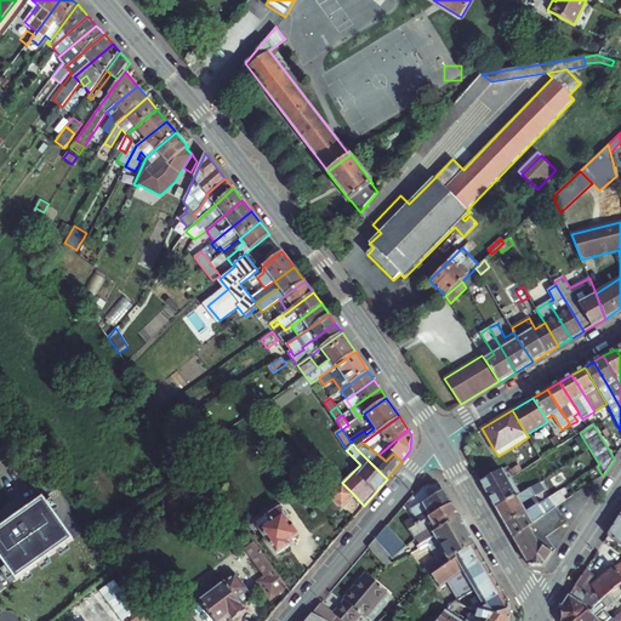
[(482,482),(496,473),(491,463),(477,473),(482,482)]
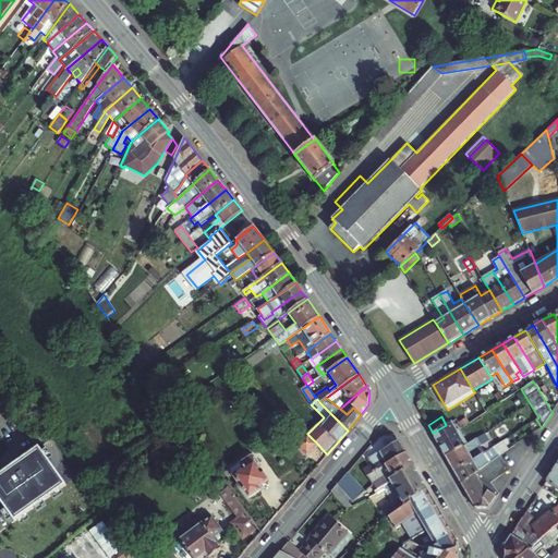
[(446,425),(433,433),(438,443),(457,432),(451,422),(446,425)]
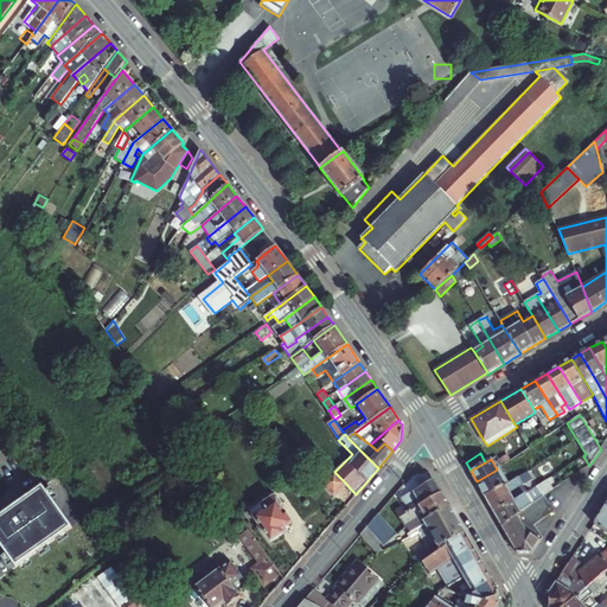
[(319,468),(323,472),(328,466),(325,461),(319,468)]
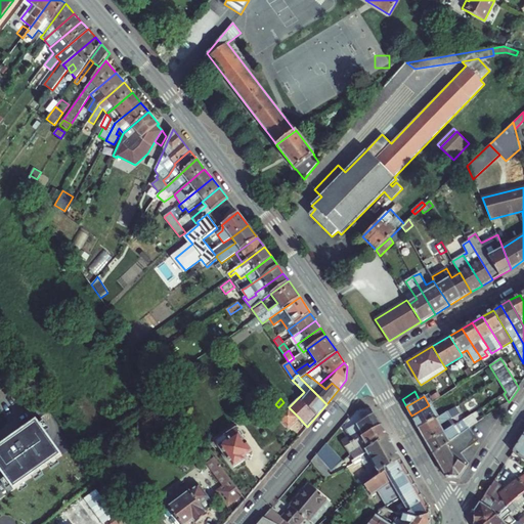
[(278,407),(284,412),(278,418),(289,428),(299,418),(290,408),(289,407),(284,402),(278,407)]
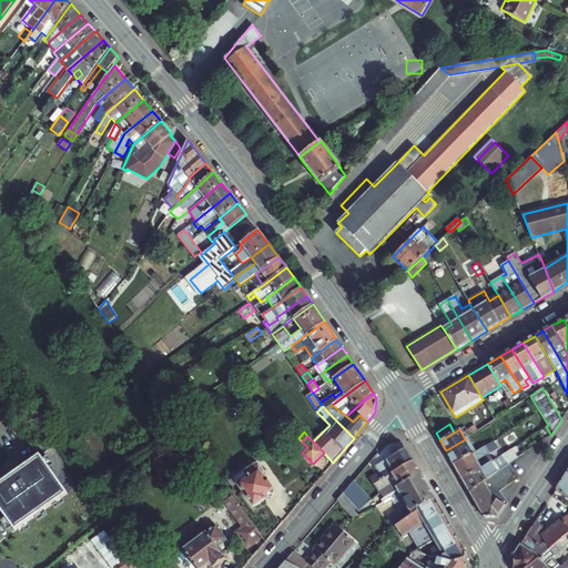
[(465,439),(446,450),(454,465),(476,453),(466,437),(465,439)]
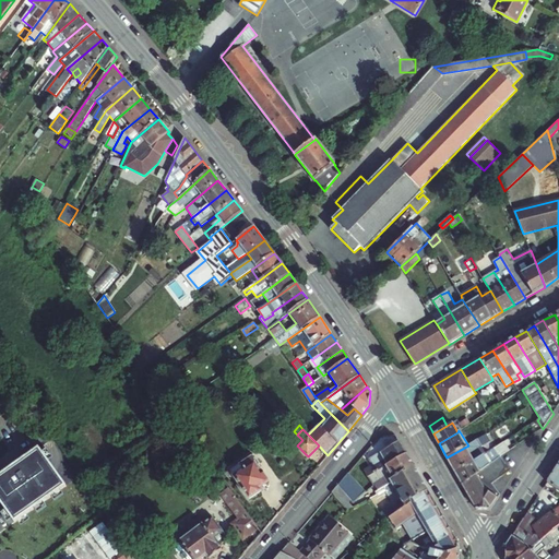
[(468,445),(447,458),(455,472),(474,461),(486,454),(482,447),(489,442),(485,435),(468,445)]
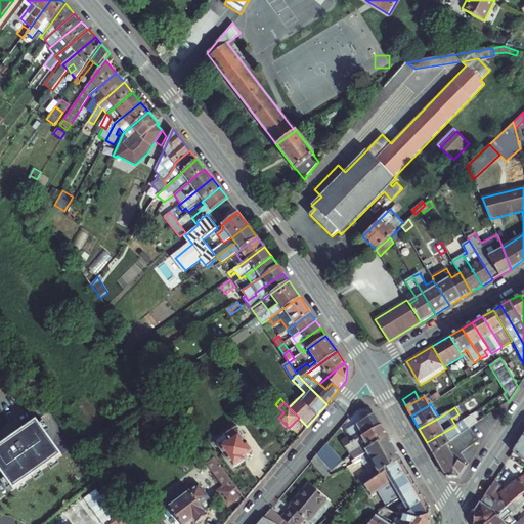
[(341,440),(346,448),(382,427),(375,415),(346,431),(349,436),(341,440)]
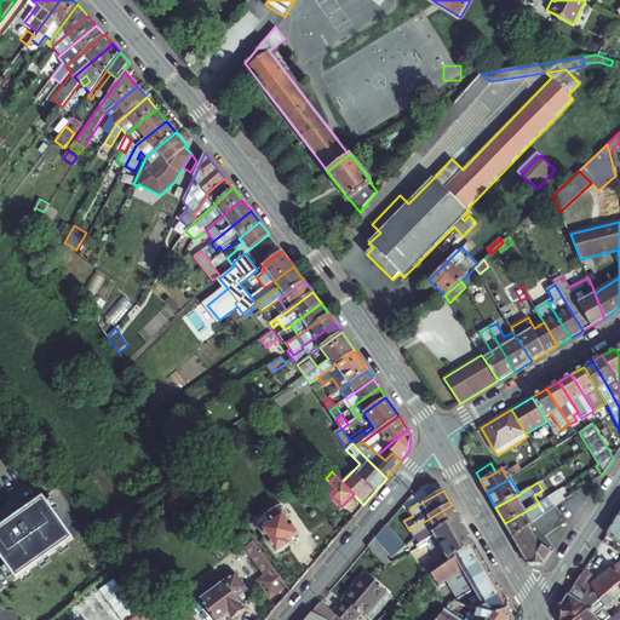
[(505,523),(512,538),(533,523),(555,506),(566,499),(560,491),(539,504),(526,511),(505,523)]
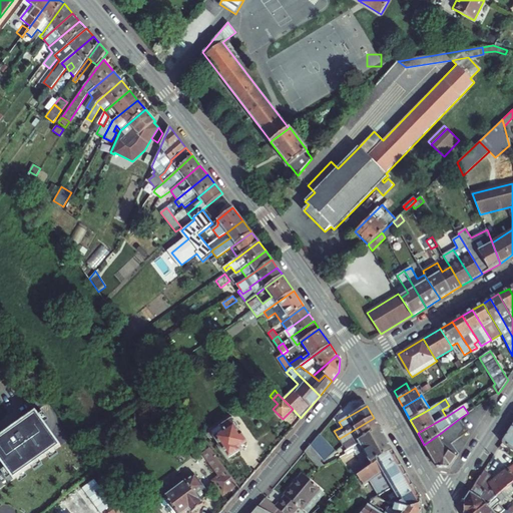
[(62,445),(38,410),(0,436),(0,457),(15,479),(62,445)]
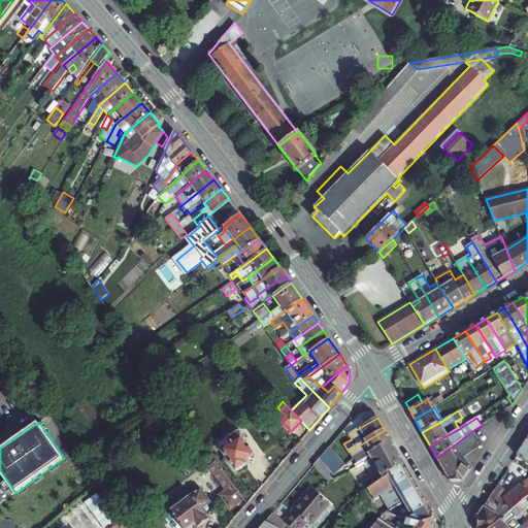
[(385,430),(349,452),(353,458),(354,458),(357,463),(370,456),(369,453),(391,441),(385,430)]
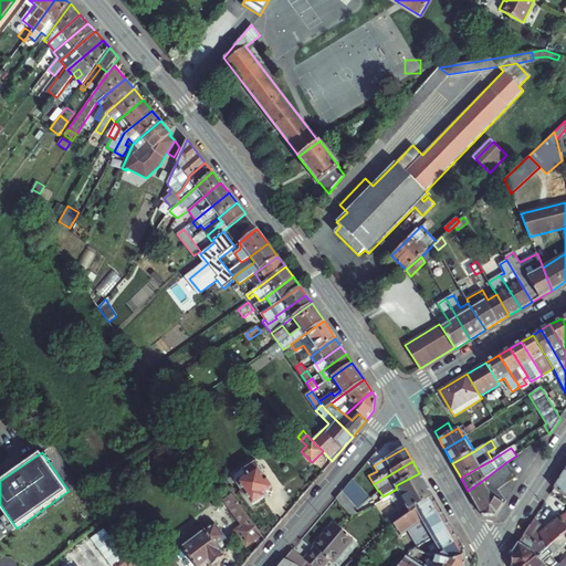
[(238,485),(239,484),(253,505),(264,498),(262,495),(272,489),(266,480),(265,481),(261,474),(263,472),(263,471),(260,465),(258,465),(255,467),(254,465),(253,465),(251,462),(232,475),(231,480),(234,484),(238,485)]
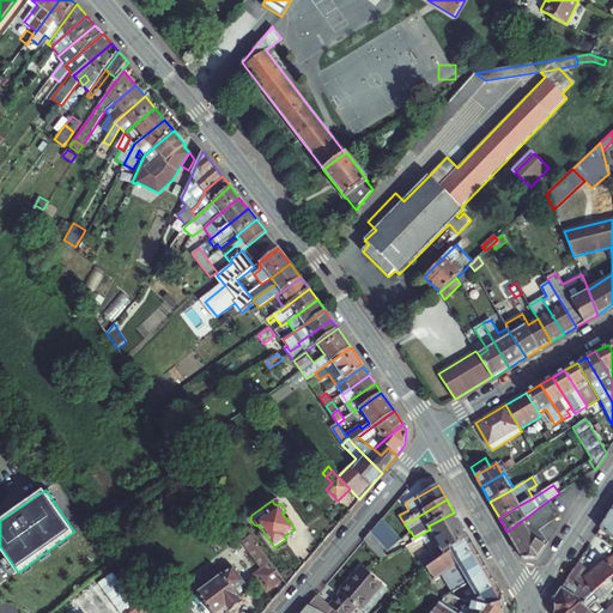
[(538,559),(548,542),(540,530),(560,515),(548,501),(527,517),(507,532),(522,559),(538,559)]
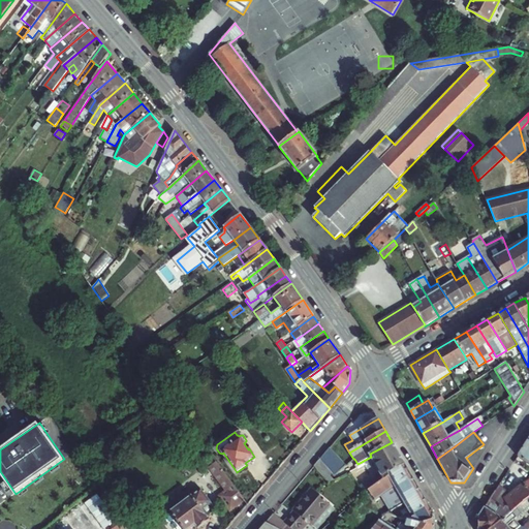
[(528,439),(518,457),(528,463),(528,439)]
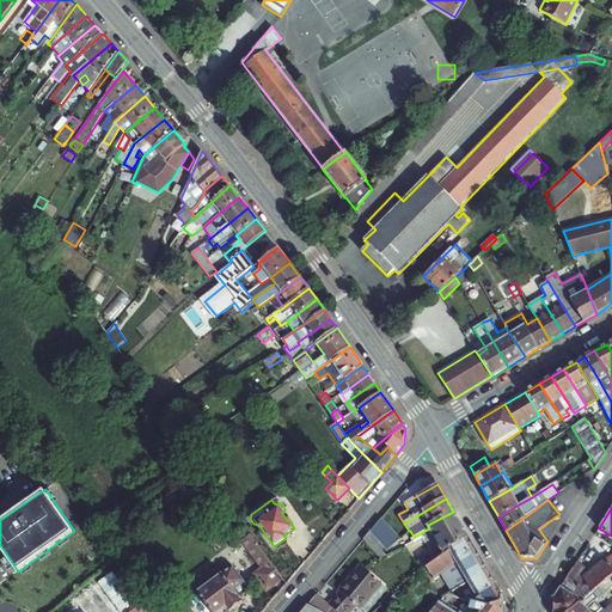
[(469,537),(453,512),(428,525),(429,528),(441,549),(428,558),(426,555),(417,562),(423,570),(426,568),(432,563),(450,551),(448,549),(469,537)]
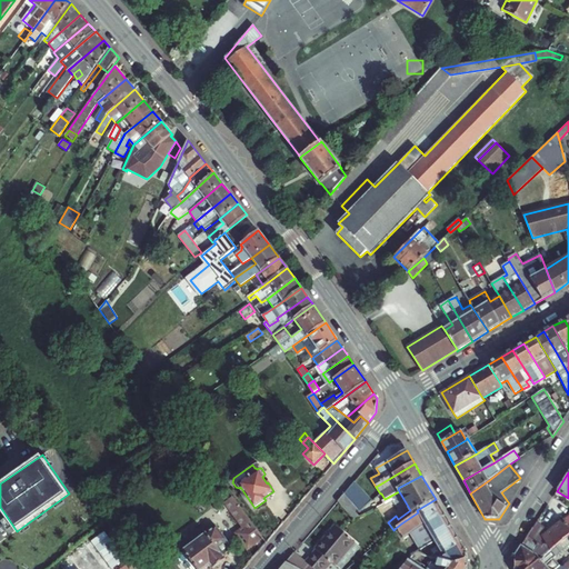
[(343,495),(357,509),(360,512),(372,501),(355,482),(343,495)]
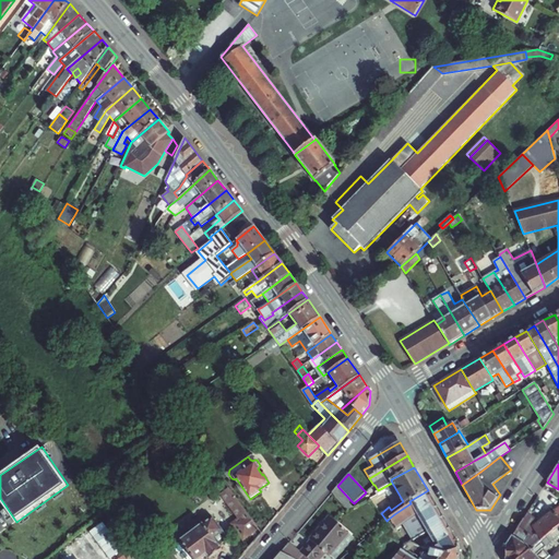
[(351,500),(337,486),(332,492),(344,506),(351,500)]
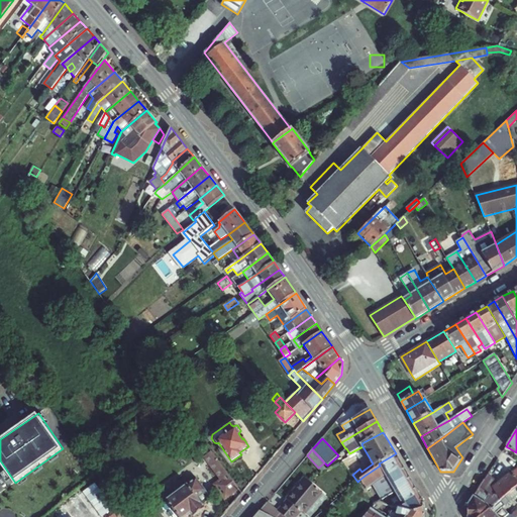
[(239,489),(211,451),(204,456),(221,480),(214,485),(224,499),(239,489)]
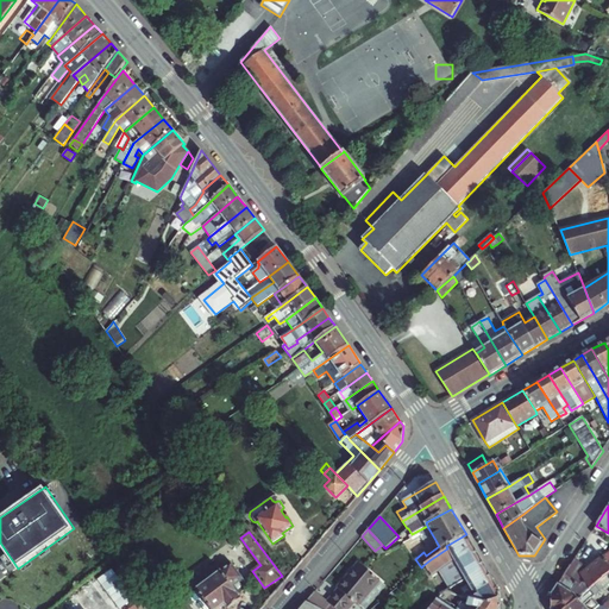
[(439,571),(449,588),(484,566),(466,534),(446,546),(447,548),(429,560),(424,565),(432,576),(439,571)]
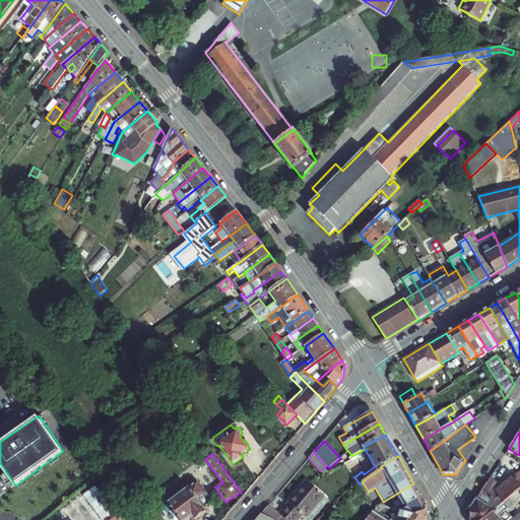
[(0,494),(15,485),(0,463),(0,494)]
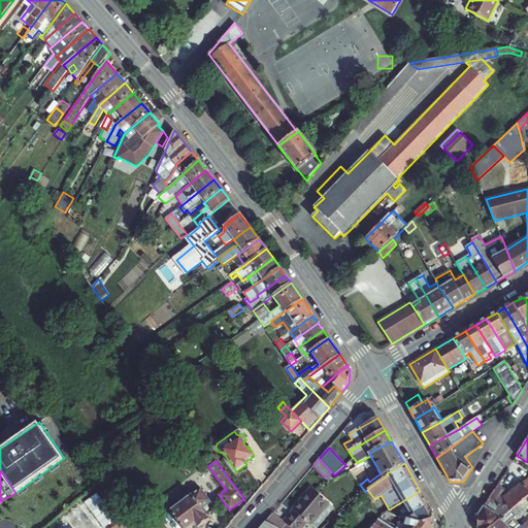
[(527,491),(522,484),(514,490),(522,501),(527,496),(527,491)]
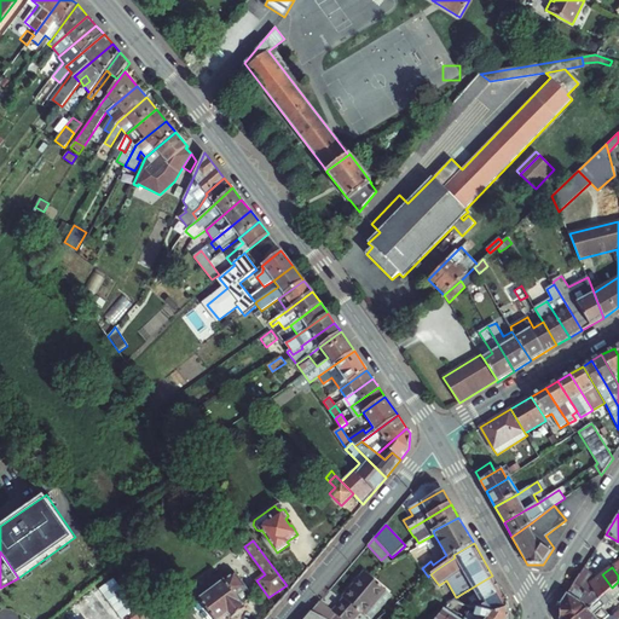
[(593,576),(583,570),(560,605),(559,618),(574,618),(600,599),(593,589),(594,583),(589,580),(593,576)]
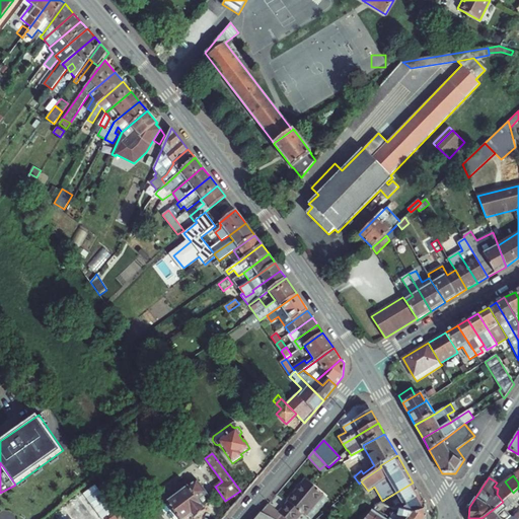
[(269,504),(262,513),(273,518),(296,518),(302,513),(305,516),(306,515),(311,518),(329,499),(306,479),(288,501),(289,502),(280,513),(269,504)]
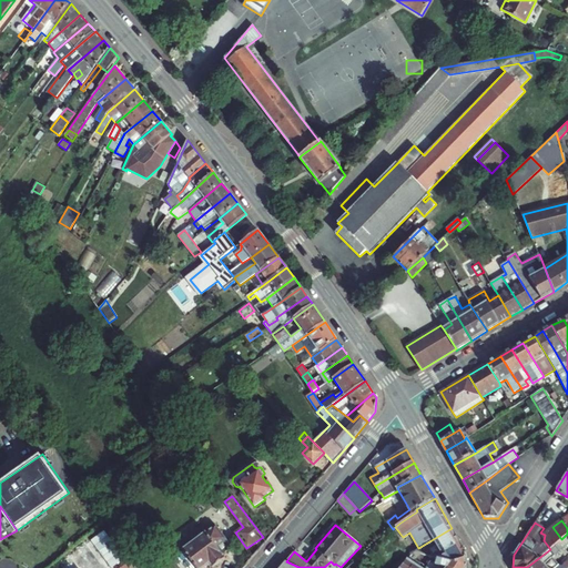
[(182,550),(195,567),(204,567),(210,564),(213,567),(225,558),(223,555),(230,549),(231,545),(215,526),(182,550)]
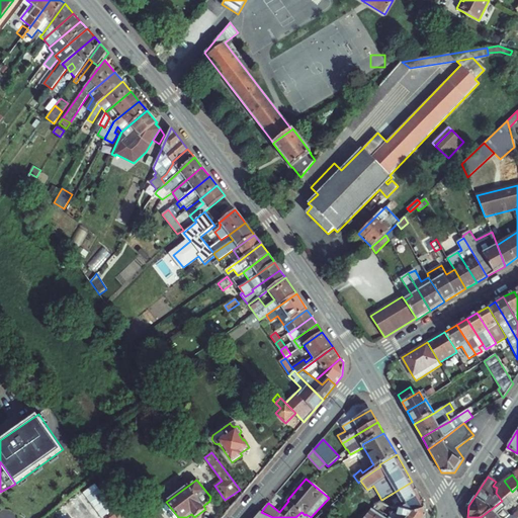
[(512,492),(504,481),(498,487),(497,488),(496,493),(502,501),(509,495),(510,494),(512,492)]
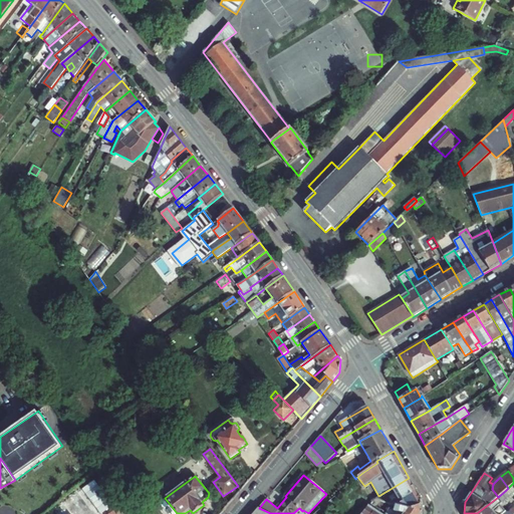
[(416,491),(409,478),(378,496),(375,498),(379,500),(388,504),(392,505),(416,491)]
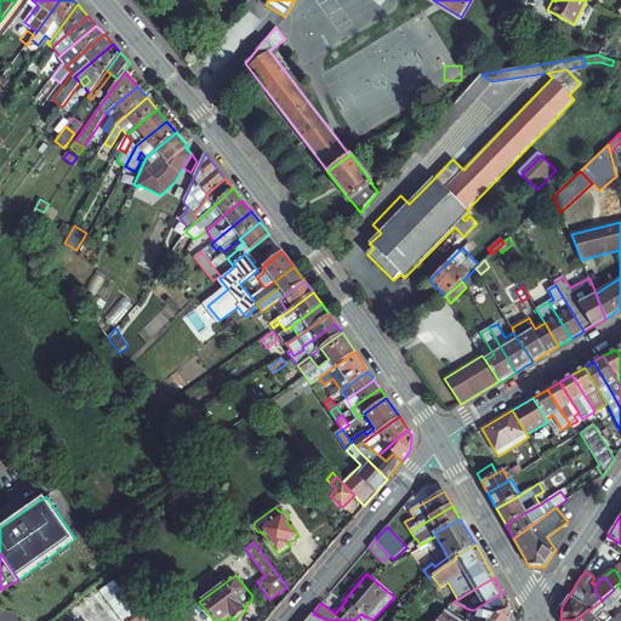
[(620,584),(614,590),(611,592),(610,593),(616,599),(620,594),(620,584)]
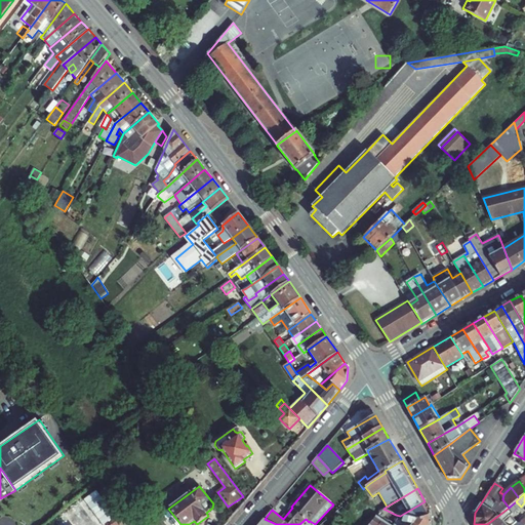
[(425,501),(400,516),(419,521),(431,516),(431,512),(425,501)]
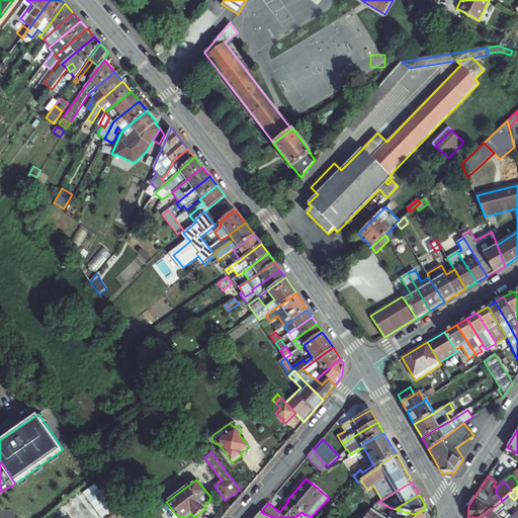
[(506,517),(510,515),(504,509),(514,500),(509,495),(502,501),(481,517),(506,517)]
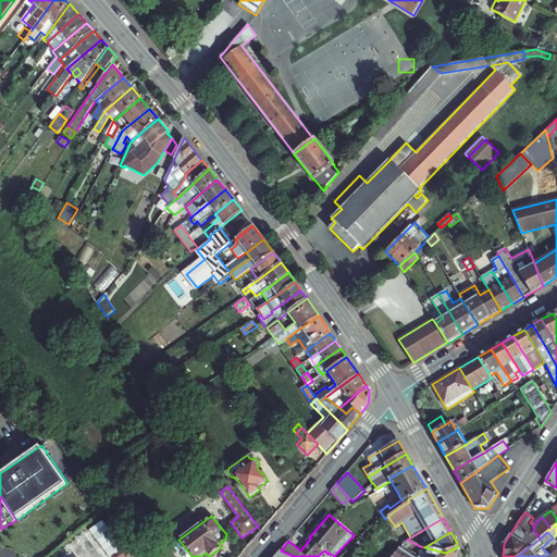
[(411,542),(407,540),(403,543),(400,547),(406,551),(407,548),(411,542)]
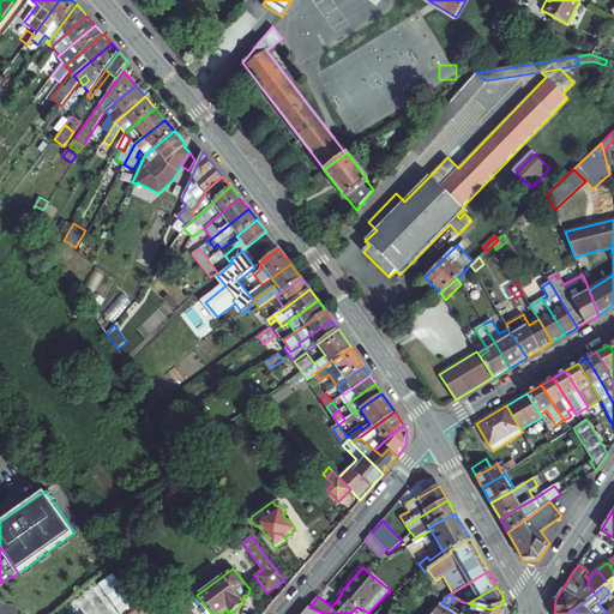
[(441,603),(432,613),(457,613),(451,611),(447,607),(441,603)]
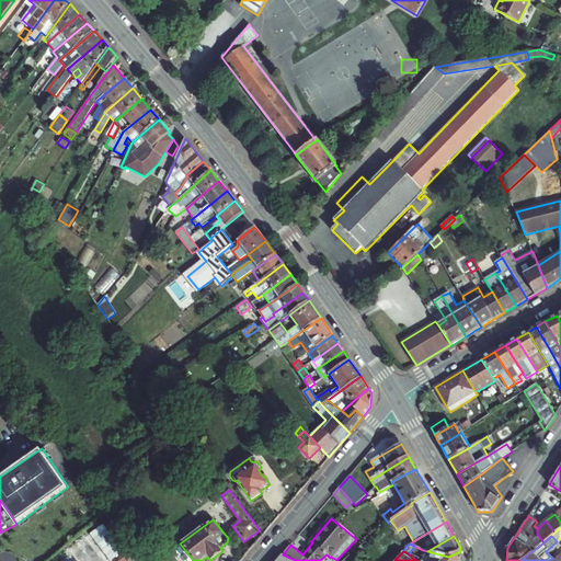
[(414,554),(412,558),(418,560),(459,560),(461,559),(460,551),(448,557),(427,551),(422,560),(414,554)]
